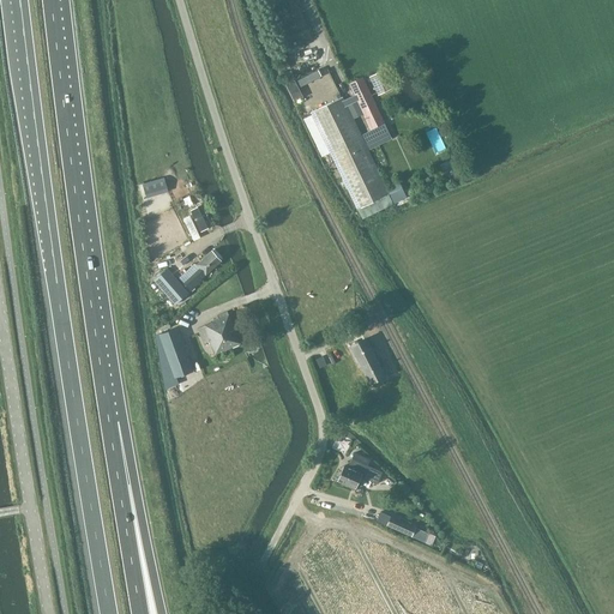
[(318,70),(298,80),(301,86),(321,76),(318,70)]
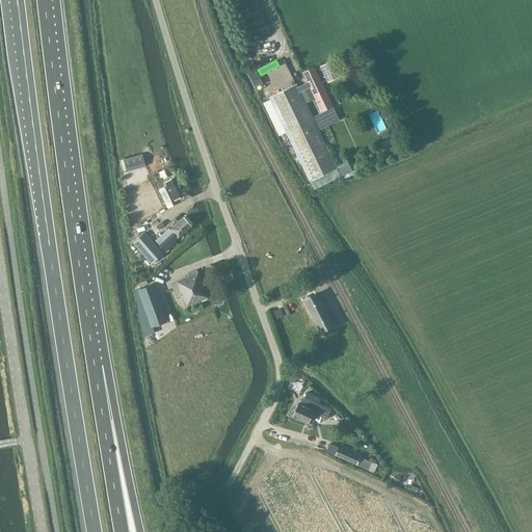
[(334,63),(321,69),(328,84),(341,79),(334,63)]
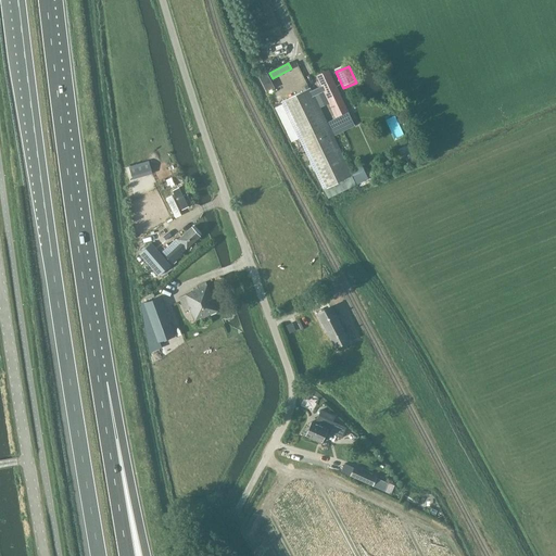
[(274,88),(266,73),(258,77),(266,92),(274,88)]
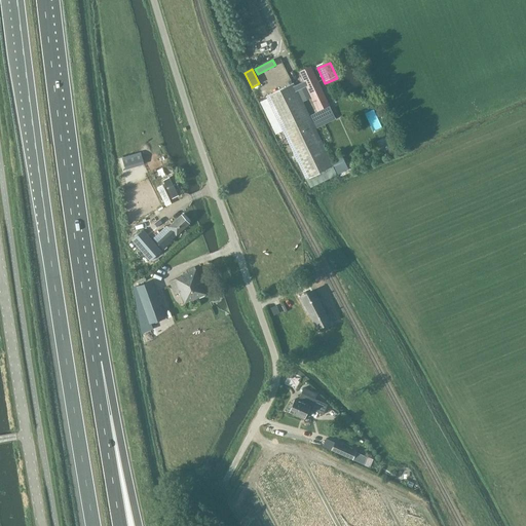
[(266,97),(306,180),(333,166),(297,91),(305,87),(317,111),(329,106),(313,74),(302,79),(303,82),(295,85),(293,83),(266,97)]
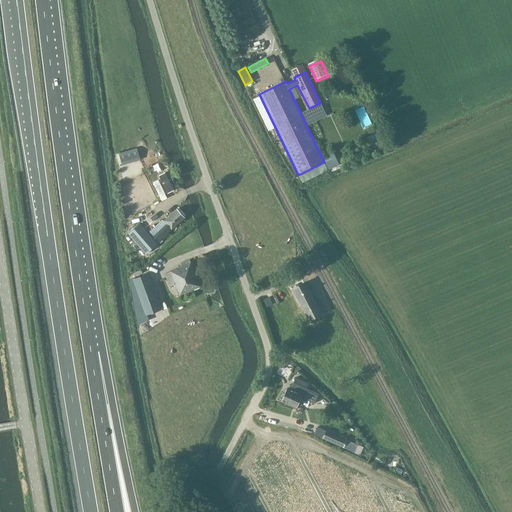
[(137,149),(119,154),(122,163),(140,158),(137,149)]
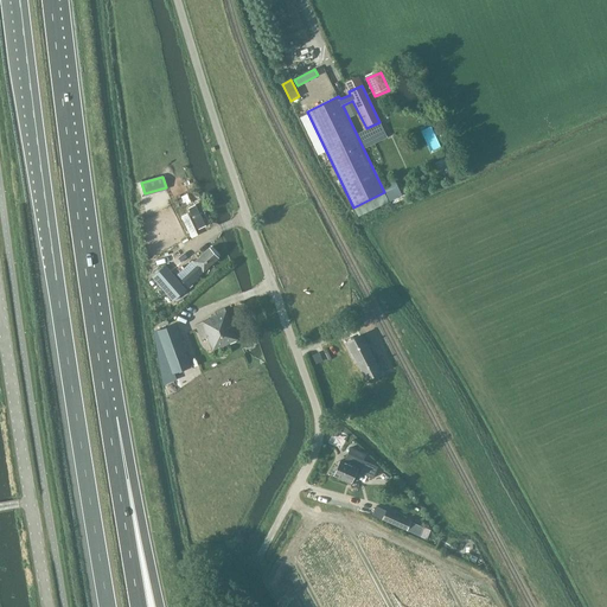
[(384,192),(353,208),(357,217),(401,197),(396,186),(384,192)]
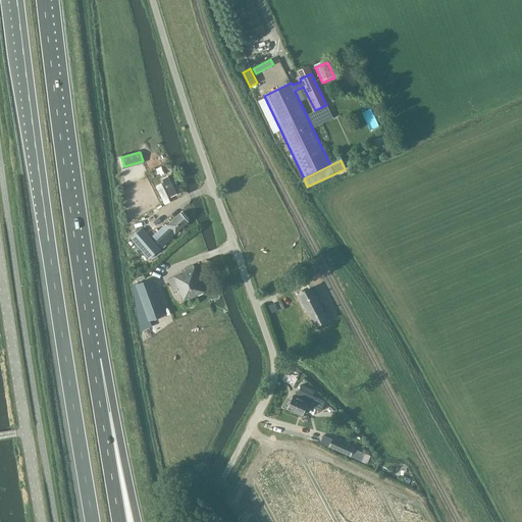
[(176,195),(168,175),(161,178),(163,181),(154,186),(163,205),(170,202),(168,198),(176,195)]
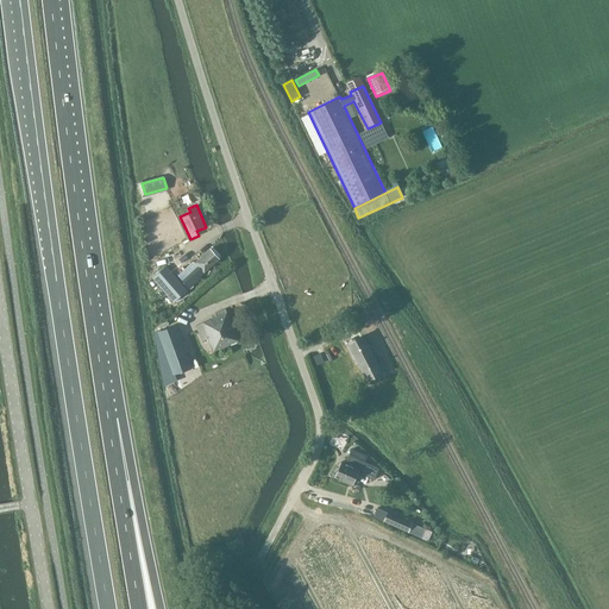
[(209,249),(195,263),(199,267),(184,280),(180,275),(176,278),(187,290),(200,278),(199,277),(219,259),(209,249)]
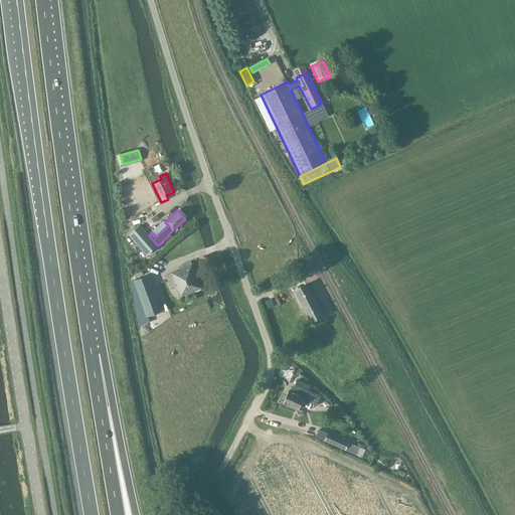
[(149,235),(140,225),(129,234),(148,254),(158,245),(149,235)]
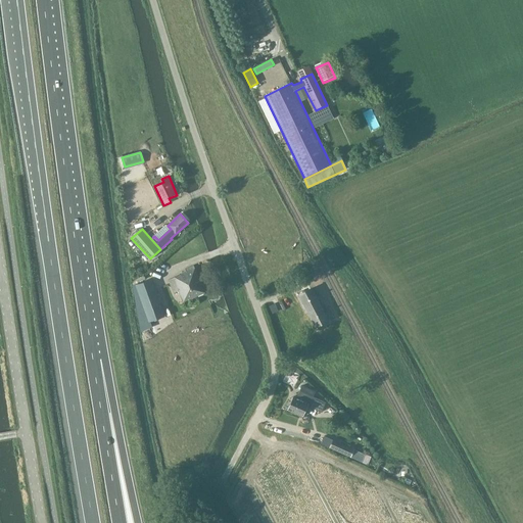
[(179,275),(168,280),(173,292),(179,290),(183,301),(204,292),(193,266),(184,269),(185,272),(179,274),(179,275)]
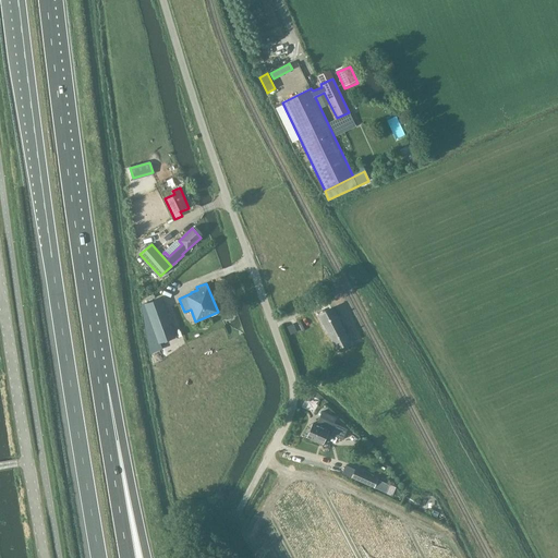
[(144,305),(141,306),(150,354),(161,350),(159,343),(177,338),(161,298),(144,304),(144,305)]
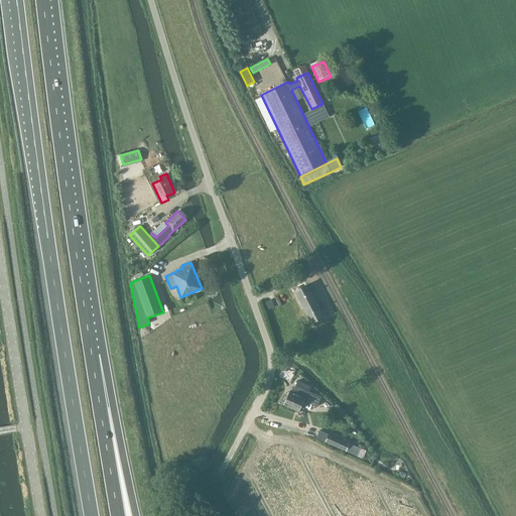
[(314,327),(321,323),(319,317),(323,315),(319,310),(309,290),(306,284),(295,290),(298,296),(308,316),(311,321),(312,321),(314,327)]
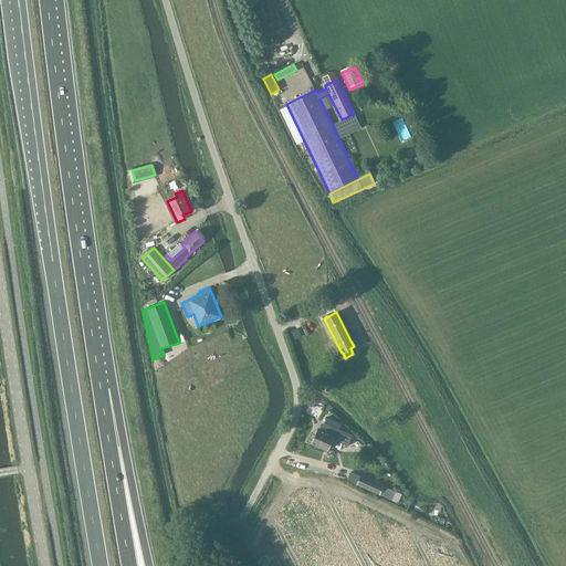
[(297,328),(291,332),(294,339),(301,336),(297,328)]
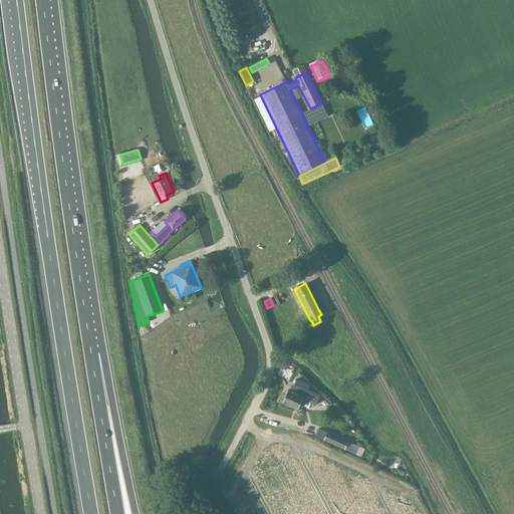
[(320,396),(294,383),(291,392),(288,390),(282,403),(297,410),(302,399),(315,405),(320,396)]
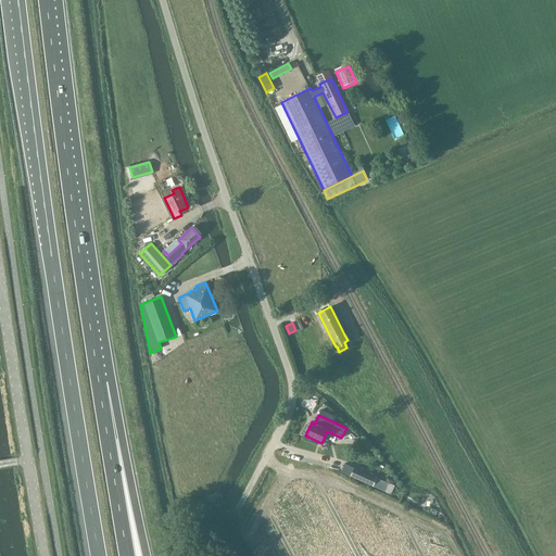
[(346,462),(348,455),(337,452),(335,458),(346,462)]
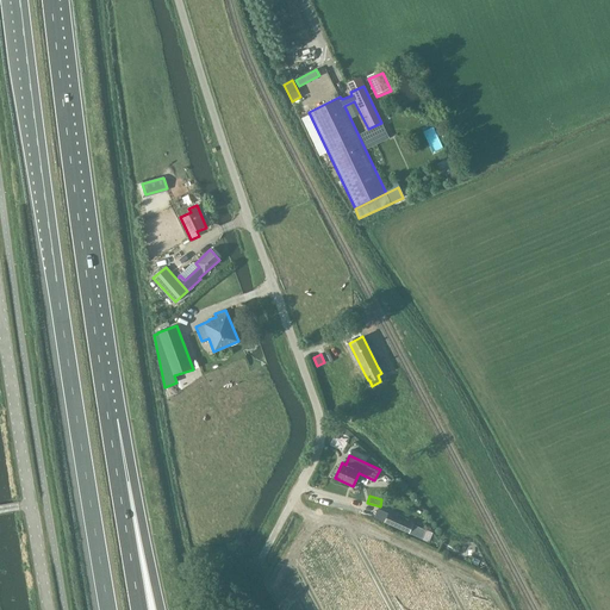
[(447,504),(453,517),(465,512),(460,499),(447,504)]
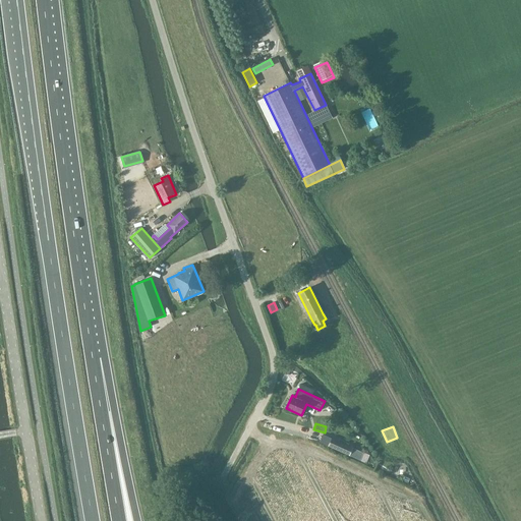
[(352,448),(332,439),(328,446),(349,455),(352,448)]
